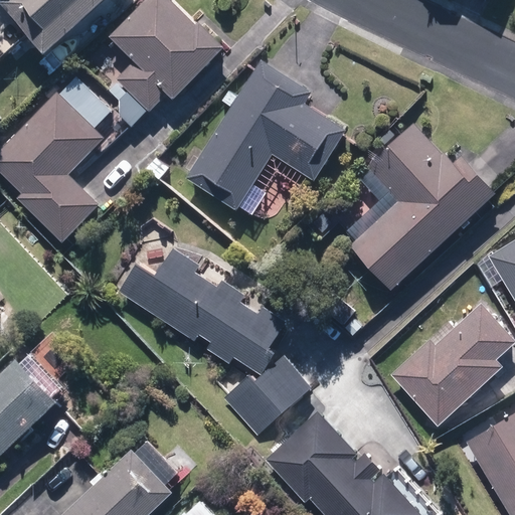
[(106,0),(0,0),(0,2),(44,53),(106,0)]
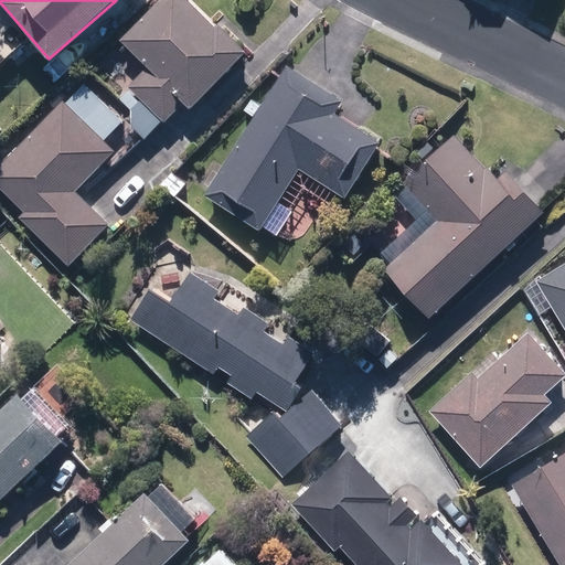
[(191,112),(252,53),(217,18),(210,24),(185,0),(157,0),(119,38),(147,65),(127,85),(163,123),(183,103),(191,112)]
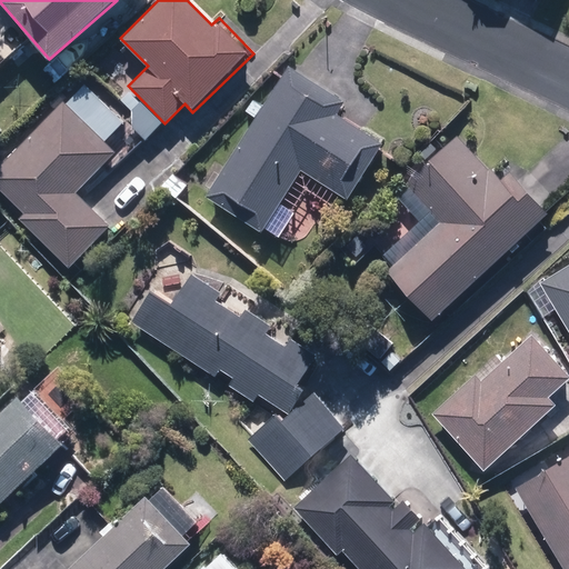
[(345,102),(291,67),(265,107),(255,100),(246,113),(256,120),(206,196),(260,231),(302,167),(347,197),(382,141),(338,112),(345,102)]
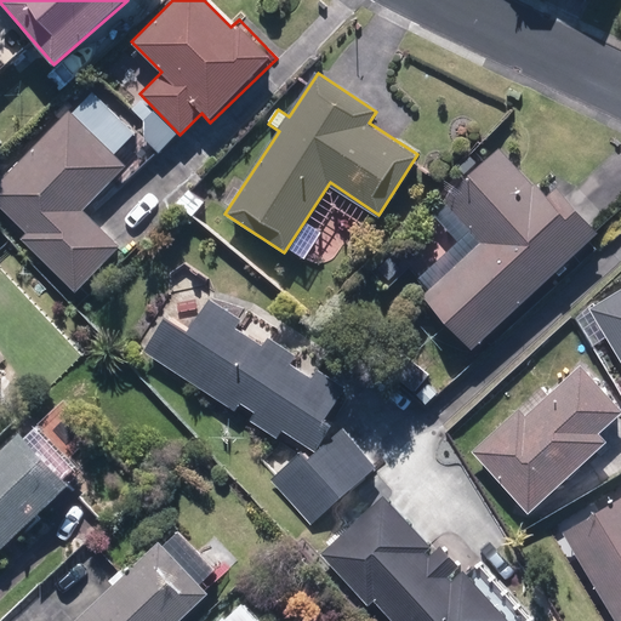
[(89,210),(130,166),(72,108),(0,181),(0,200),(29,231),(22,239),(74,290),(121,241),(89,210)]
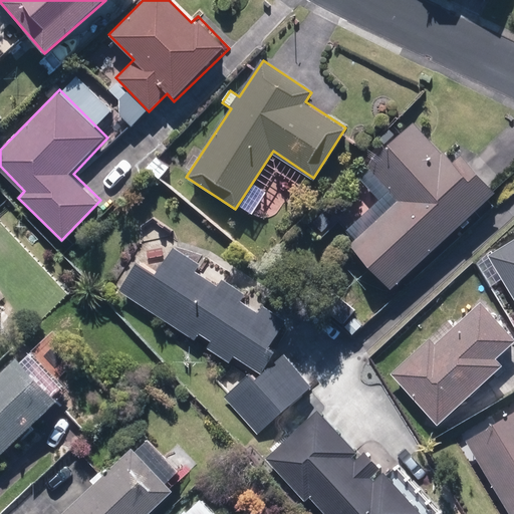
[(451,148),(444,155),(411,122),(366,167),(390,191),(347,233),(356,242),(350,247),(394,291),(494,191),(451,148)]
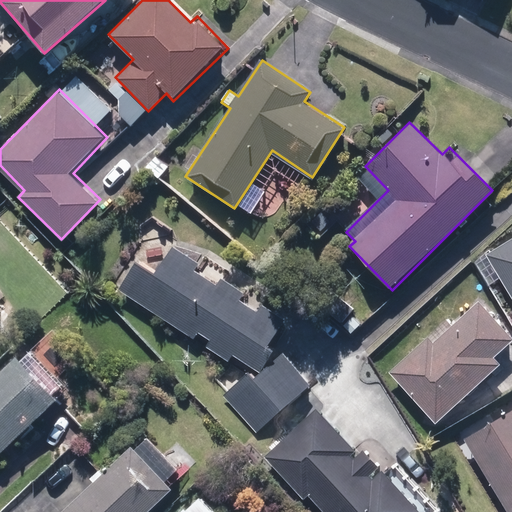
[(488,288),(502,280),(511,296),(511,240),(497,250),(473,263),(488,288)]
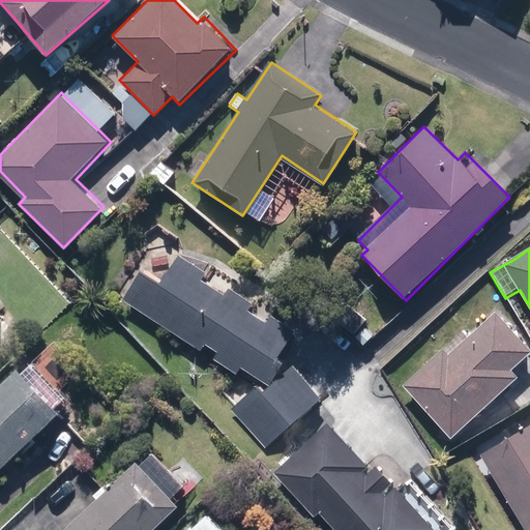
[(180,254),(164,278),(146,267),(124,299),(201,349),(205,343),(217,351),(212,359),(236,375),(241,366),(262,380),(296,328),(273,313),(267,322),(249,311),(255,302),(228,285),(223,292),(206,282),(211,274),(180,254)]
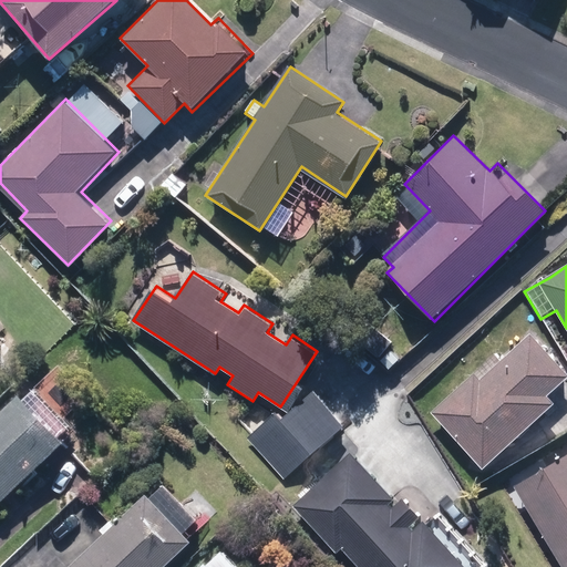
[(566,378),(566,371),(532,332),(481,379),(474,371),(431,411),(485,471),(555,406),(546,398),(566,378)]
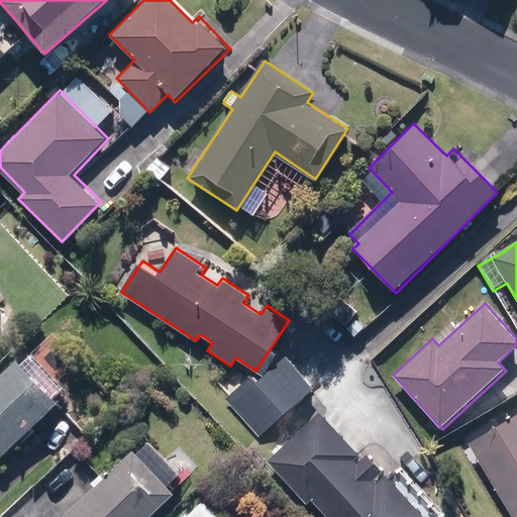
[(0,457),(63,399),(55,390),(65,381),(43,358),(33,368),(22,355),(0,376),(0,457)]
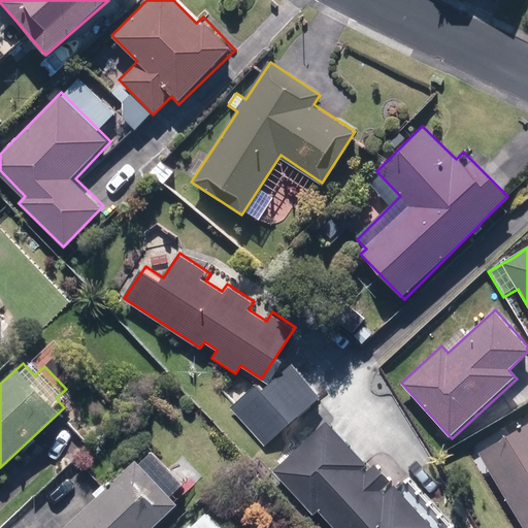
[(262,448),(321,398),(292,364),(265,387),(259,381),(228,406),(262,448)]
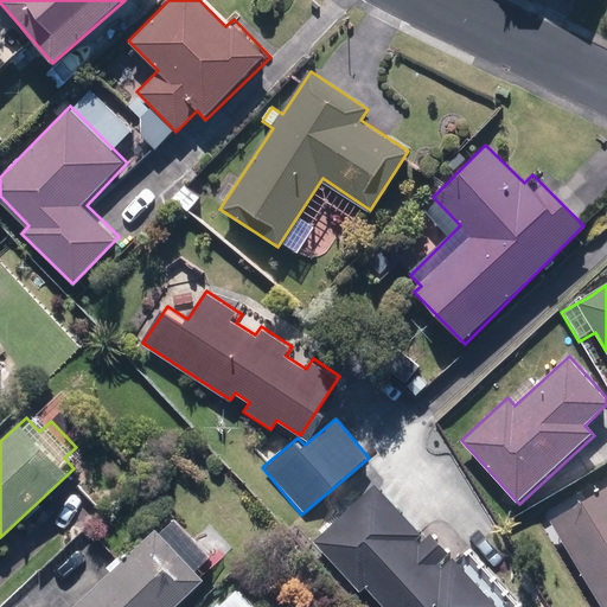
[(436,534),(421,547),(415,540),(422,532),(378,484),(313,542),(358,592),(365,585),(385,606),(496,606),(502,602),(459,556),(443,572),(436,563),(451,550),(436,534)]
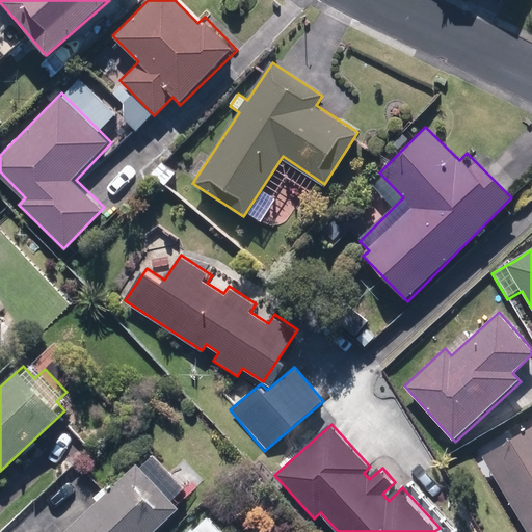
[(531,531),(531,429),(517,437),(484,457),(528,531),(531,531)]
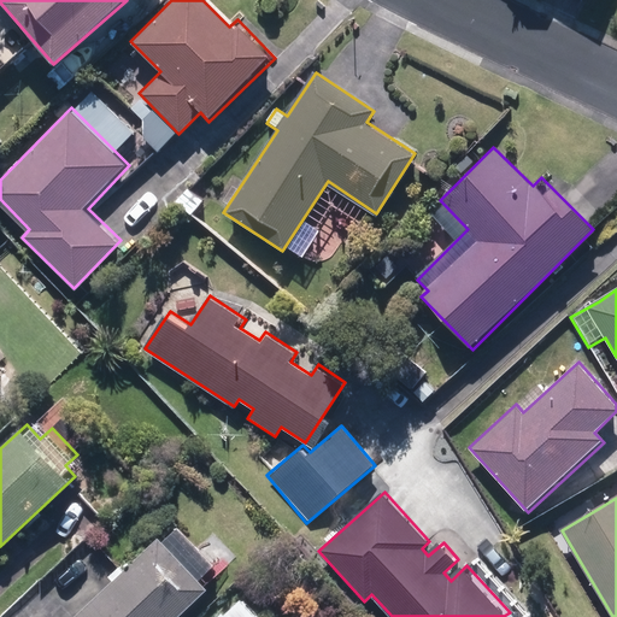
[(180,616),(210,591),(160,536),(70,616),(180,616)]
